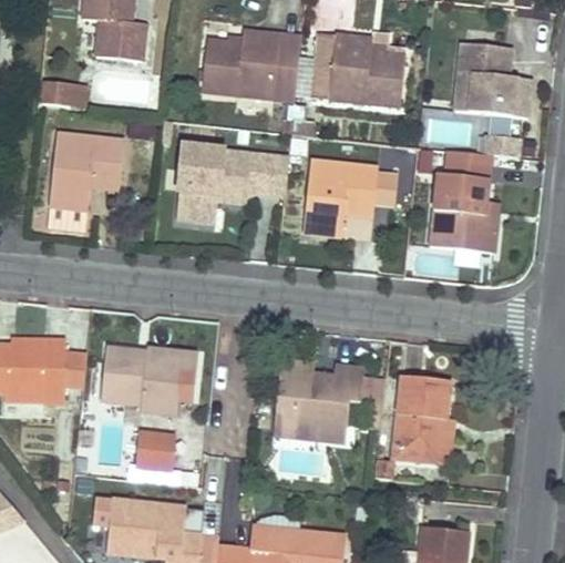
[(84,0),(82,18),(99,20),(95,54),(142,60),(145,23),(130,21),(132,0),(84,0)]
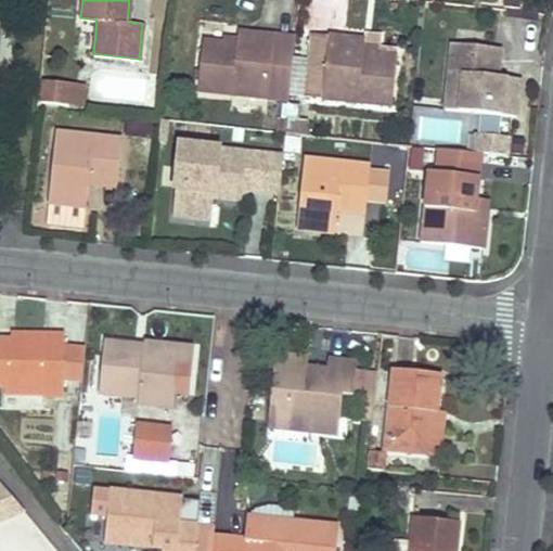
[(236,41),(202,38),(197,87),(267,94),(287,98),(288,92),(293,54),(295,34),(273,31),(236,28),(236,41)]
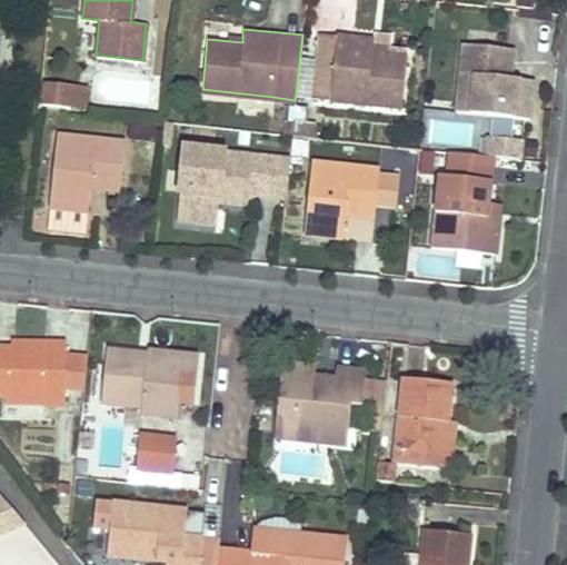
[(374,38),(315,32),(312,57),(309,96),(401,105),(406,55),(372,51),(374,38)]
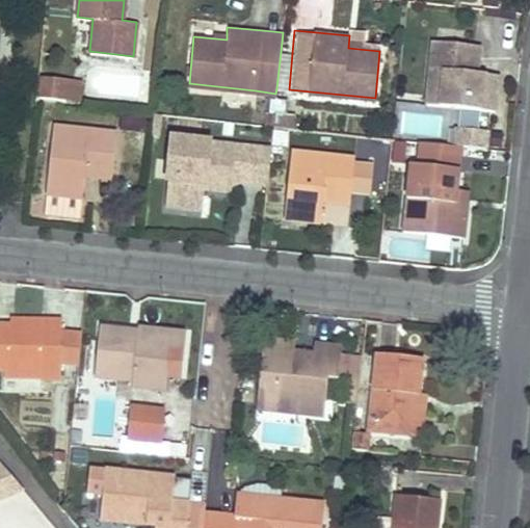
[(350,30),(349,35),(348,48),(379,51),(380,44),(364,43),(365,31),(350,30)]
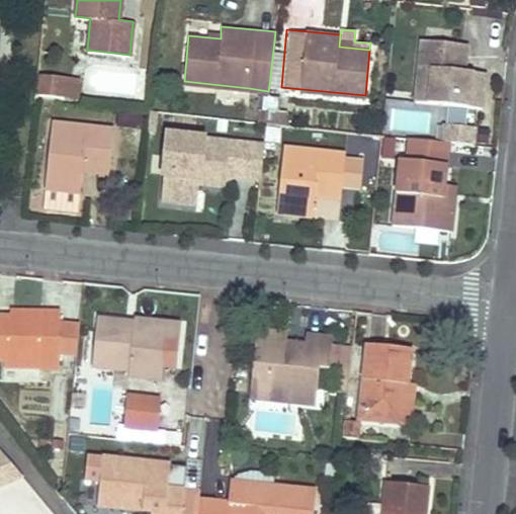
[(453,41),(420,38),(414,100),(481,105),(484,72),(463,70),(451,69),(453,41)]
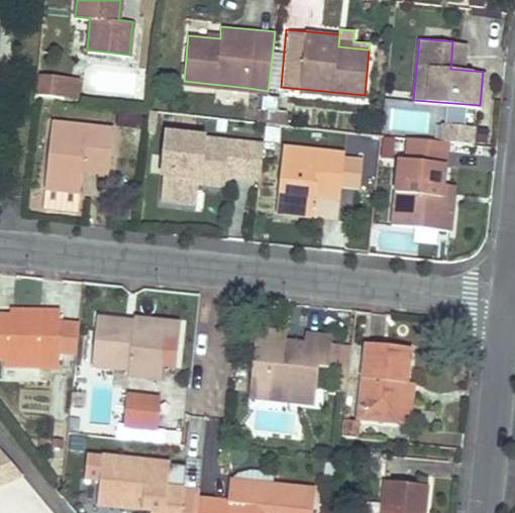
[(465,42),(452,41),(450,69),(462,70),(465,42)]
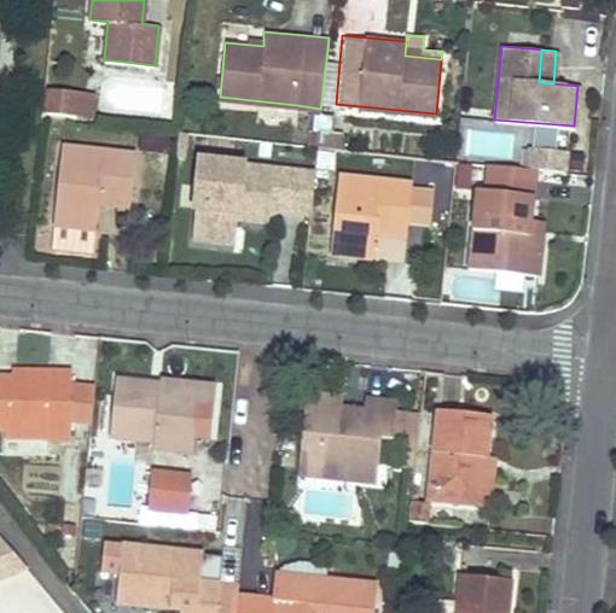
[(340,62),(326,60),(321,103),(336,104),(340,62)]
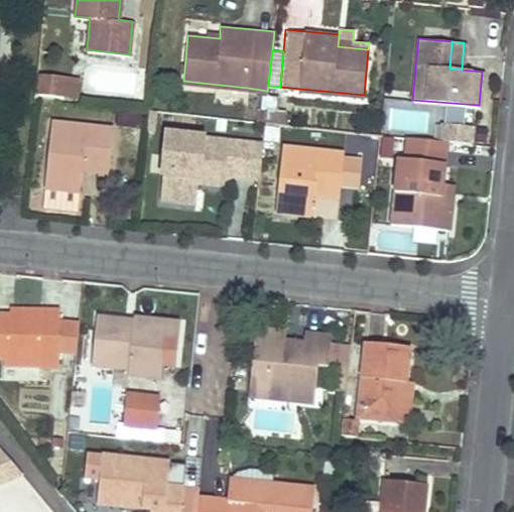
[(65,75),(38,73),(37,90),(62,92),(65,75)]
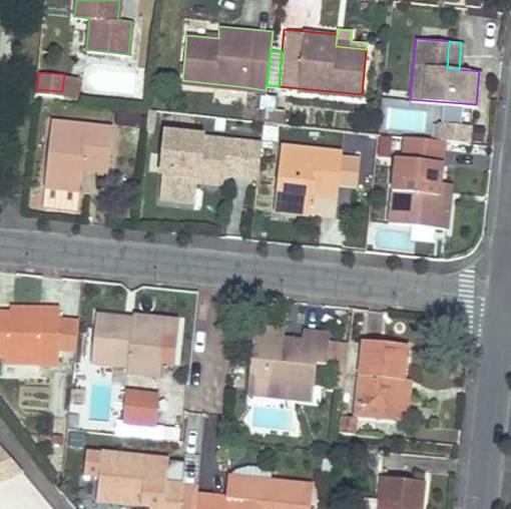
[(76,76),(64,74),(62,91),(75,93),(76,76)]
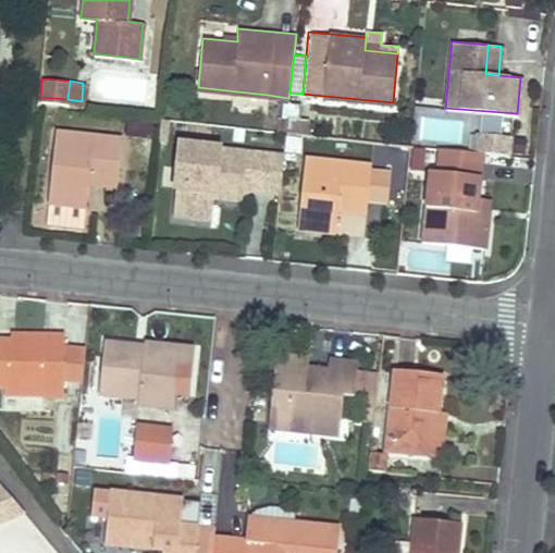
[(286,117),(288,101),(282,101),(279,130),(285,130),(286,117)]
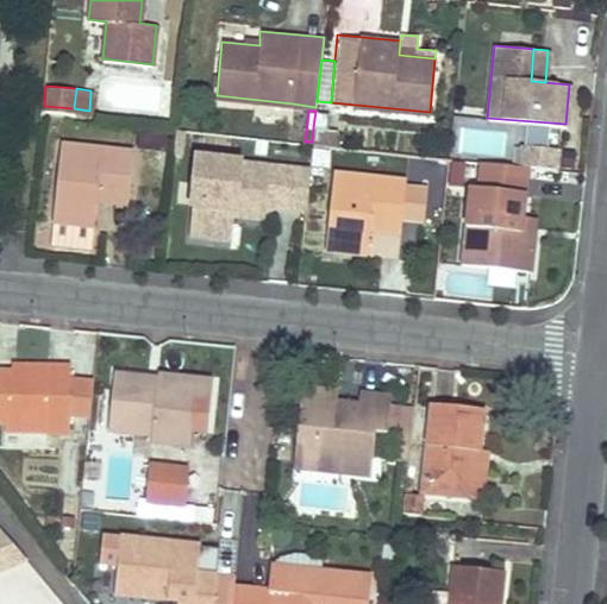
[(325,112),(315,111),(313,127),(323,129),(325,112)]
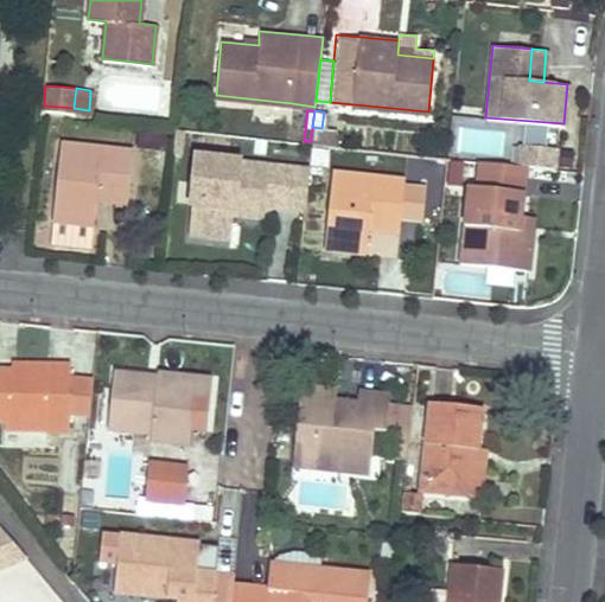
[(166,126),(138,123),(135,143),(164,147),(166,126)]
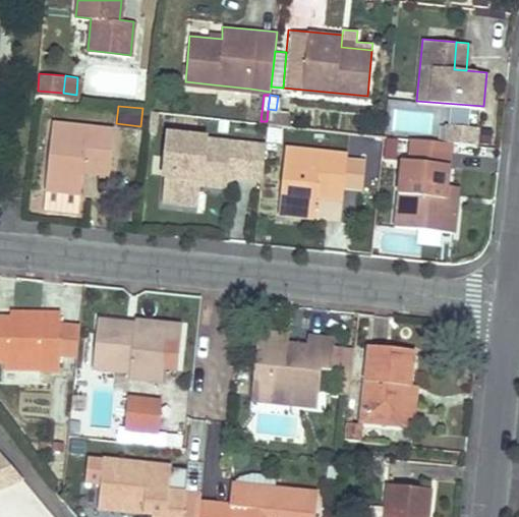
[(276,110),(268,109),(267,121),(288,124),(288,111),(276,110)]
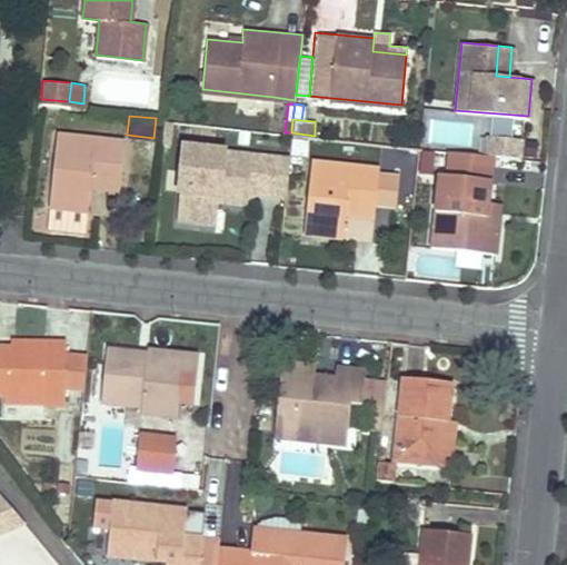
[(123,139),(57,131),(47,227),(86,231),(89,186),(90,172),(120,176),(123,139)]
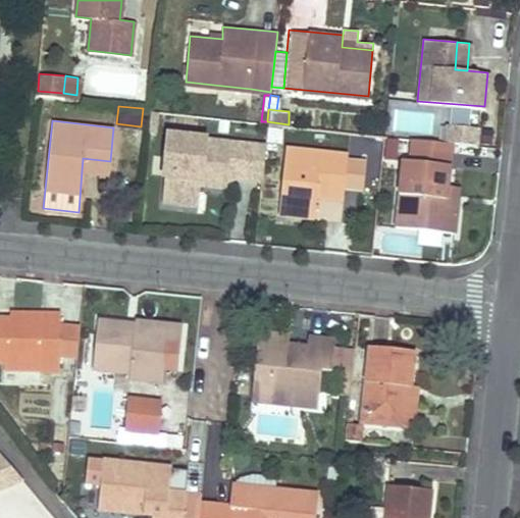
[(265,143),(168,134),(162,200),(198,204),(200,182),(201,170),(228,172),(261,175),(265,143)]
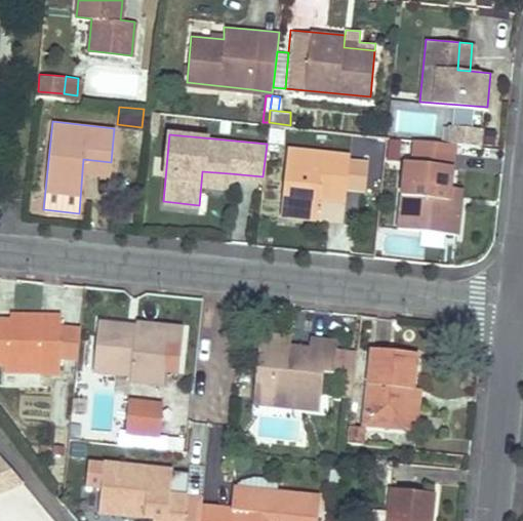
[(389,138),(387,154),(396,155),(397,138),(389,138)]
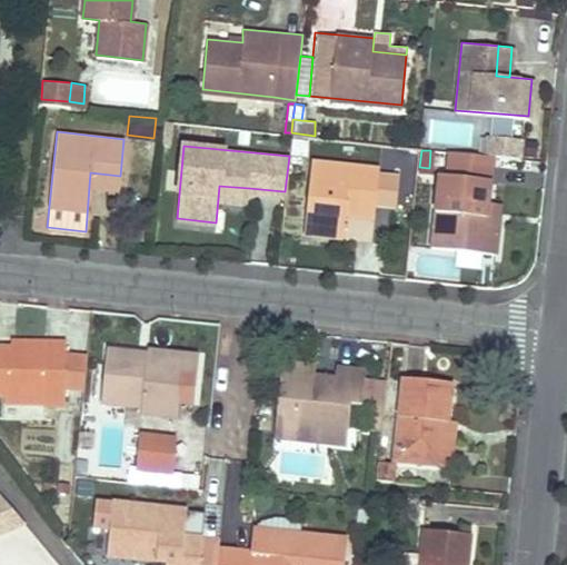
[(491,160),(441,155),(435,214),(431,247),(495,253),(499,216),(486,215),(491,160)]
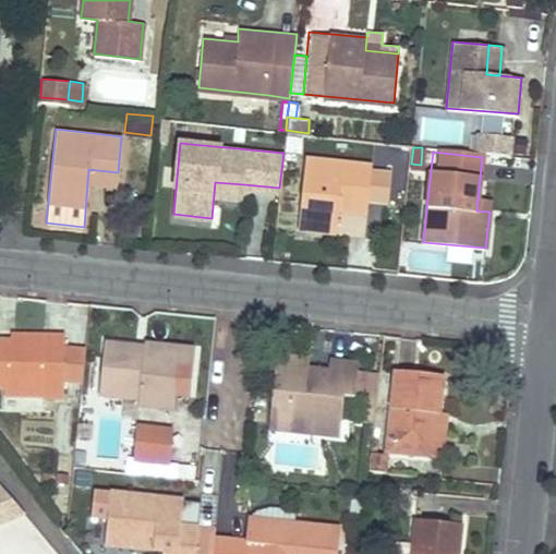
[(305,155),(295,228),(336,231),(338,207),(338,195),(367,197),(371,161),(305,155)]
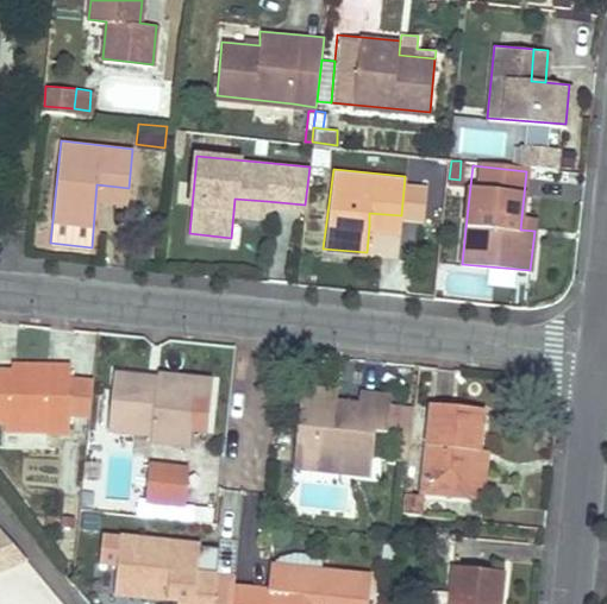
[(129,188),(97,184),(95,199),(127,201),(129,188)]
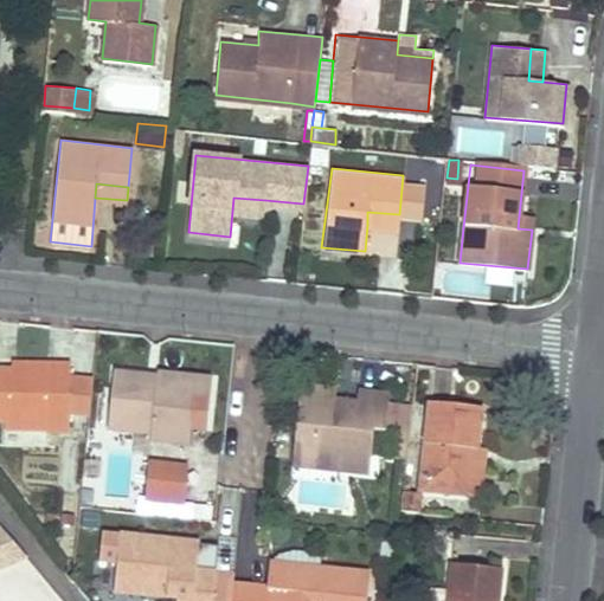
[(265,200),(233,198),(232,211),(264,214),(265,200)]
